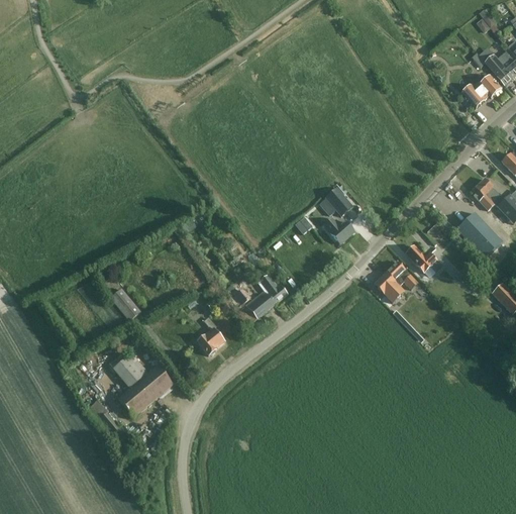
[(483,10),(479,13),(482,18),(487,14),(483,10)]
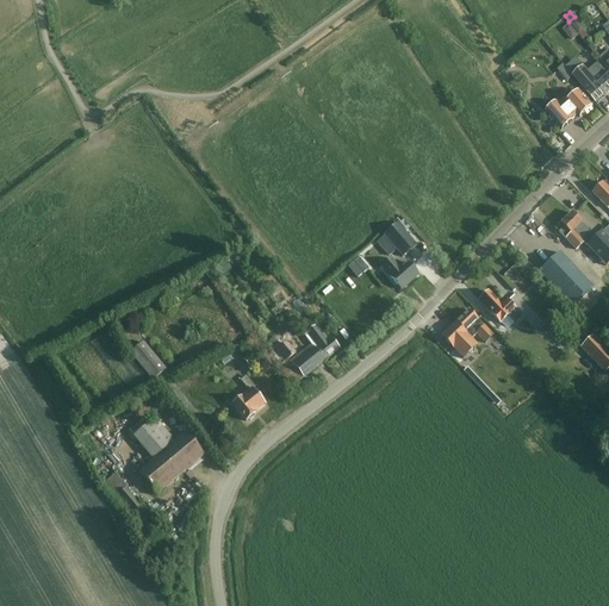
[(598,56),(600,57),(608,68),(608,51),(607,49),(598,56)]
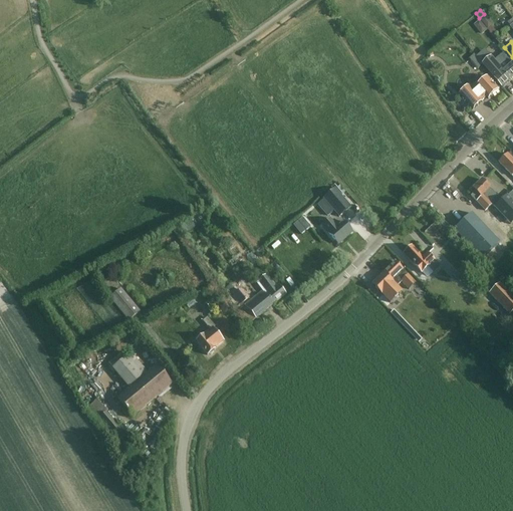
[(502,84),(512,73),(512,57),(505,48),(494,58),(491,54),(482,61),(485,65),(486,65),(502,84)]
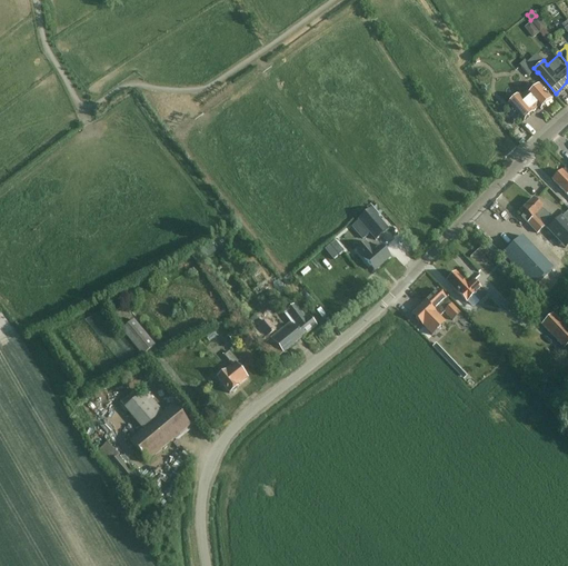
[(525,58),(519,62),(524,68),(529,63),(525,58)]
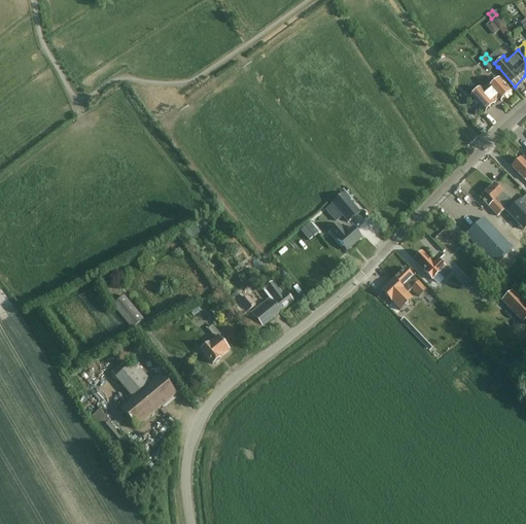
[(481,85),(470,94),(485,110),(494,102),(493,101),(498,97),(500,99),(511,90),(500,76),(493,82),(489,86),(484,91),(481,85)]
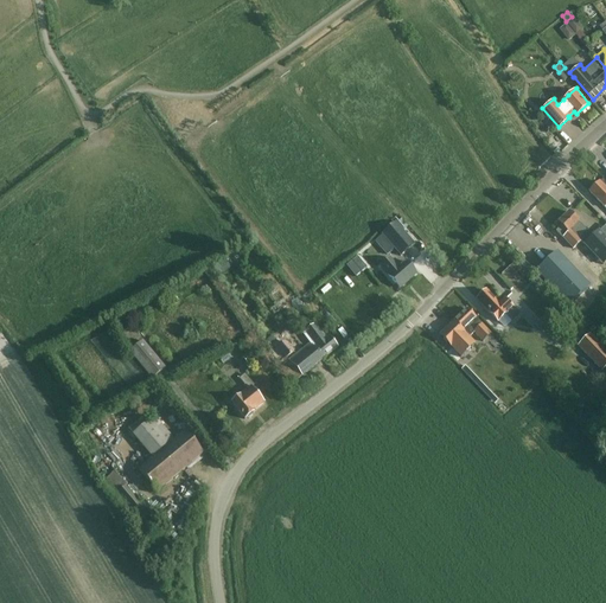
[(605,186),(598,179),(588,190),(605,207),(605,186)]
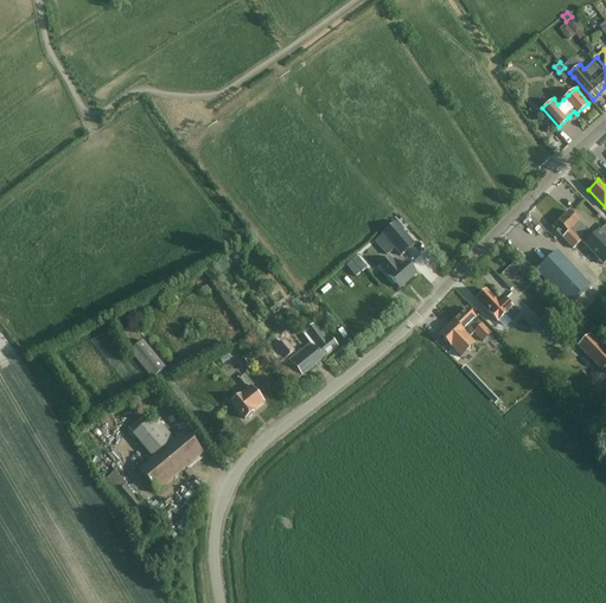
[(586,229),(578,219),(568,209),(556,220),(560,224),(555,229),(572,247),(580,238),(579,237),(586,229)]
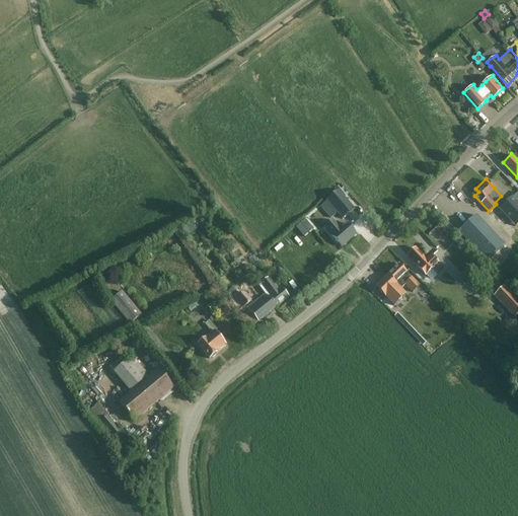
[(326,199),(319,204),(329,216),(336,211),(342,217),(353,207),(338,188),(325,198),(326,199)]
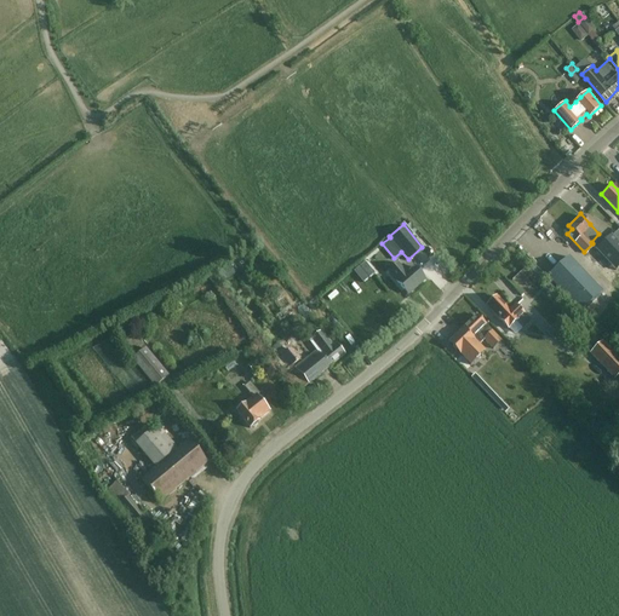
[(599,234),(591,242),(592,243),(615,268),(618,263),(618,241),(612,234),(611,232),(605,239),(599,234)]
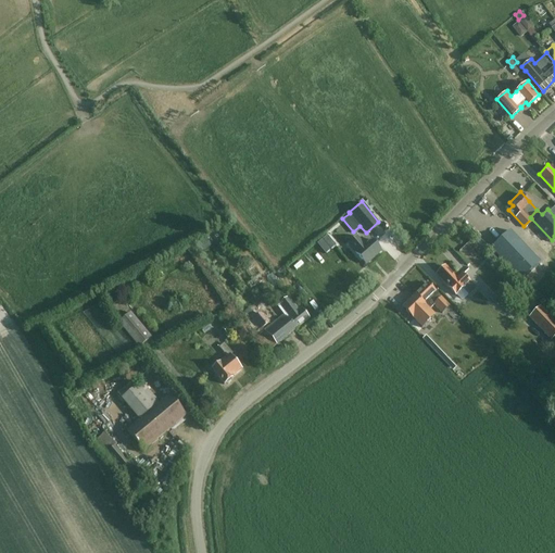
[(508,228),(490,247),(493,250),(499,255),(520,278),(527,272),(539,261),(508,228)]
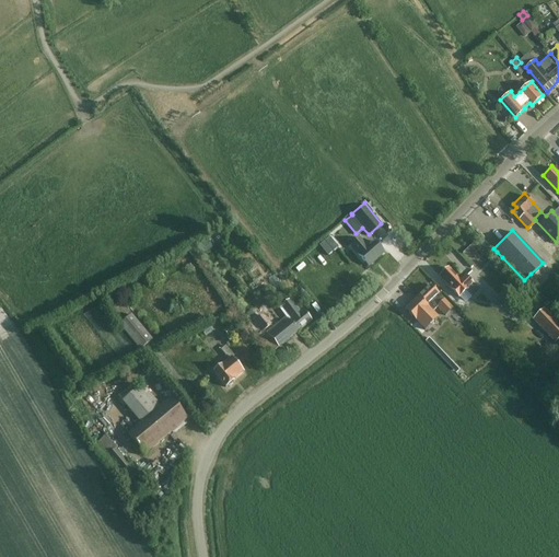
[(328,235),(318,243),(327,254),(337,245),(328,235)]
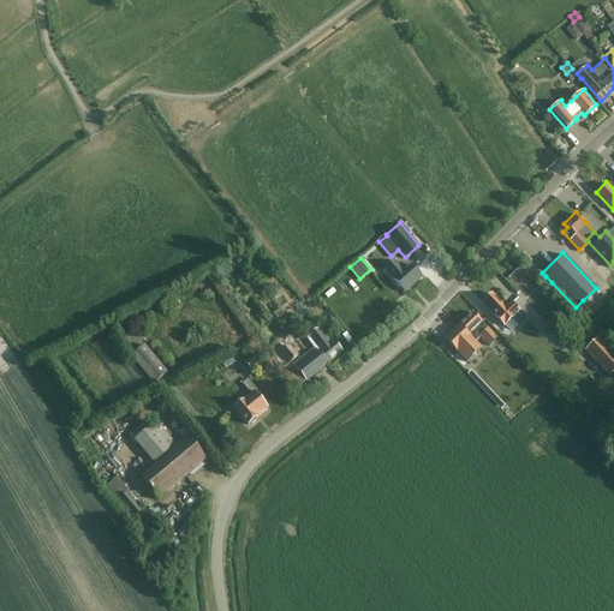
[(404,289),(421,274),(410,262),(404,268),(394,258),(385,267),(404,289)]
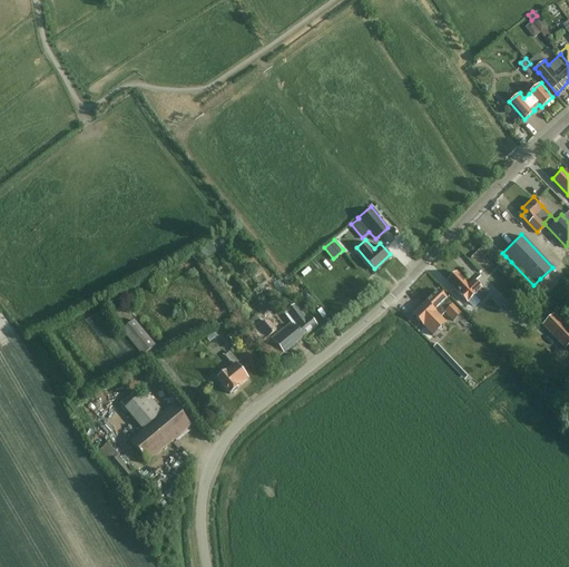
[(211,243),(202,248),(207,256),(216,251),(211,243)]
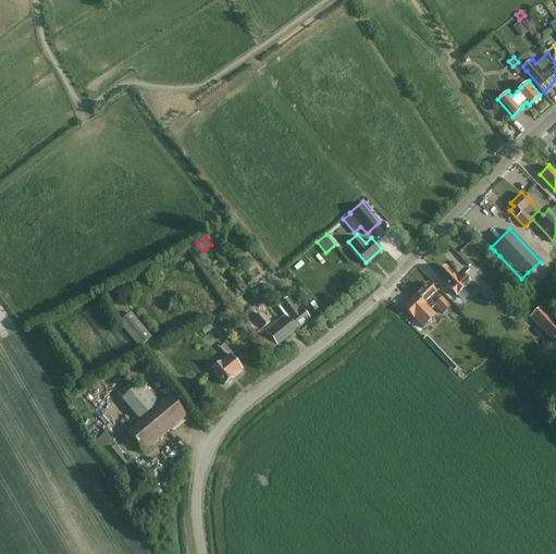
[(487,256),(494,262),(499,256),(494,250),(487,256)]
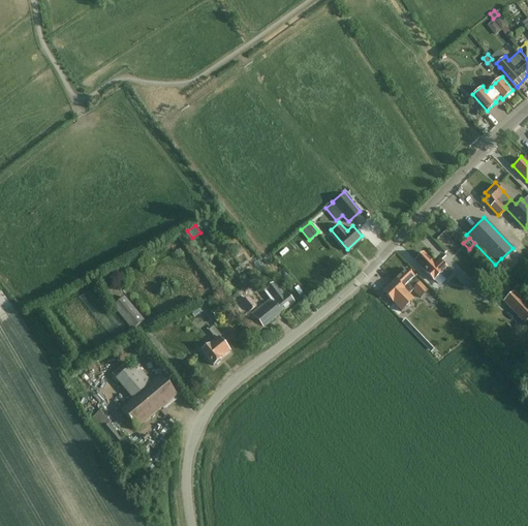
[(423,250),(413,258),(418,264),(417,265),(425,272),(426,272),(432,278),(439,272),(445,278),(452,272),(439,258),(434,263),(423,250)]
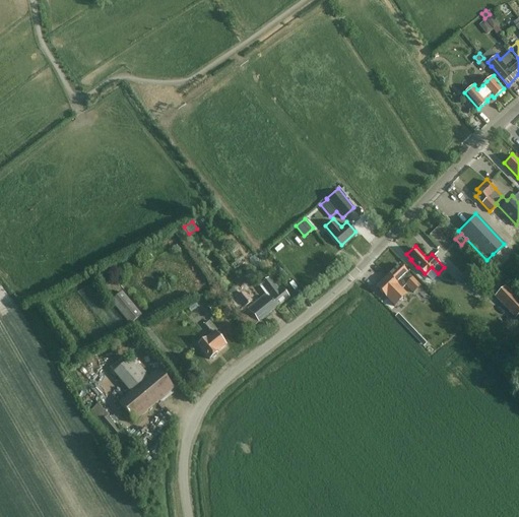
[(493,254),(487,260),(494,268),(501,262),(493,254)]
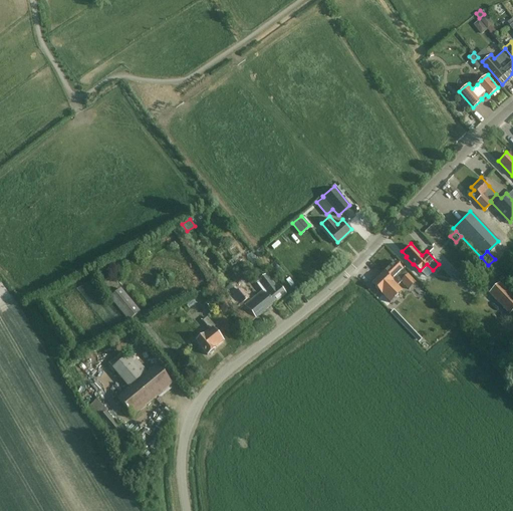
[(382,270),(371,281),(390,300),(402,288),(397,283),(401,279),(408,287),(415,280),(407,272),(402,267),(394,259),(382,270)]
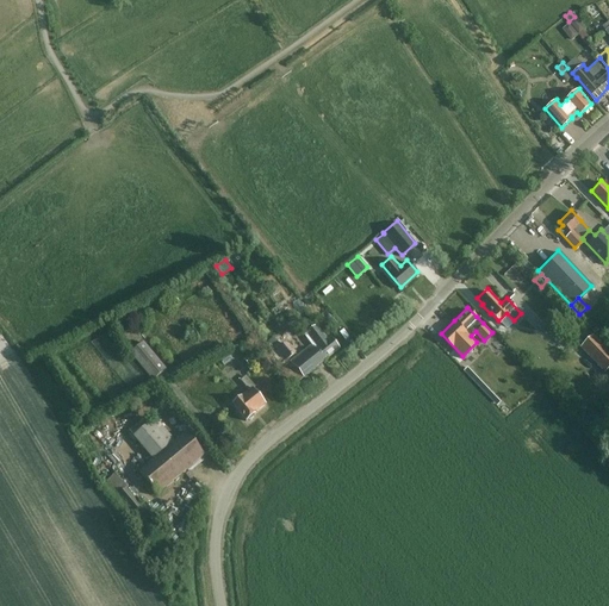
[(592,323),(598,318),(588,307),(583,312),(592,323)]
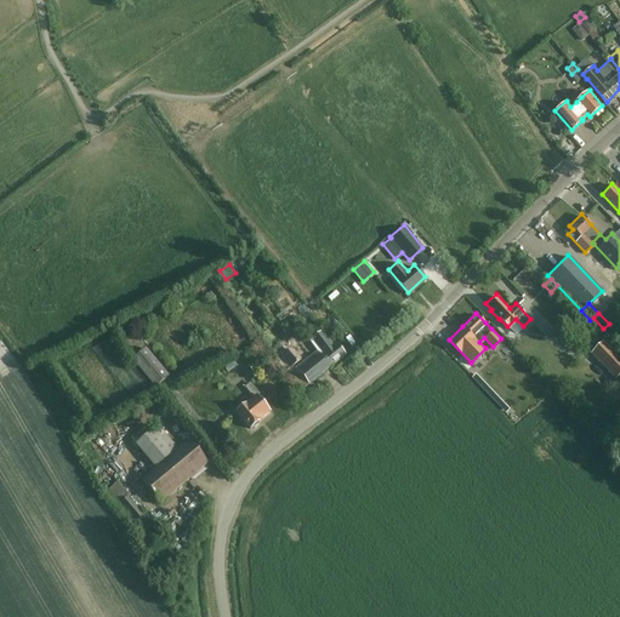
[(333,346),(320,330),(310,340),(317,349),(295,366),(301,373),(308,382),(345,353),(336,343),(333,346)]
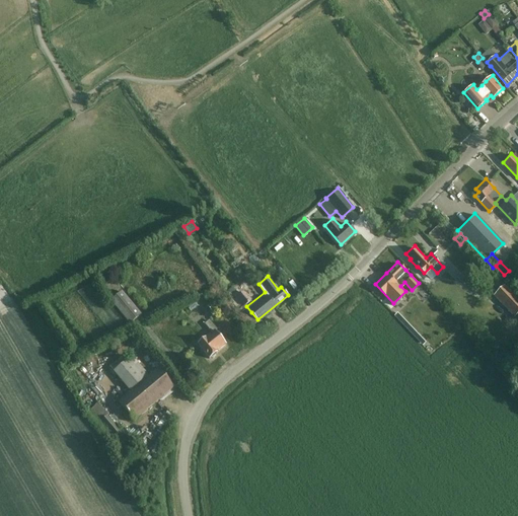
[(456,283),(445,289),(452,300),(463,293),(456,283)]
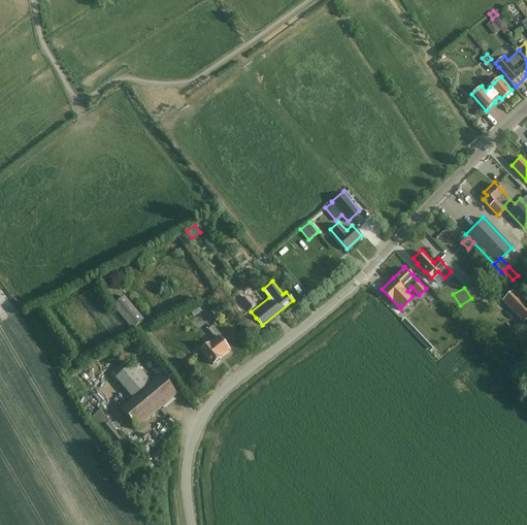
[(526,304),(513,289),(501,299),(522,321),(526,316),(526,304)]
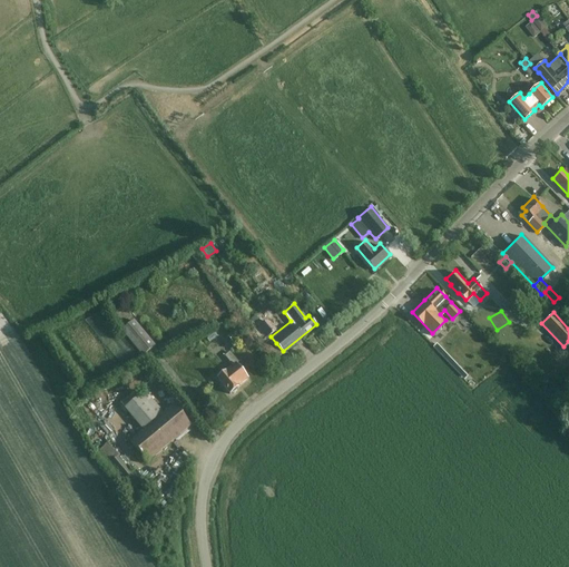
[(120,328),(141,353),(154,343),(133,318),(120,328)]
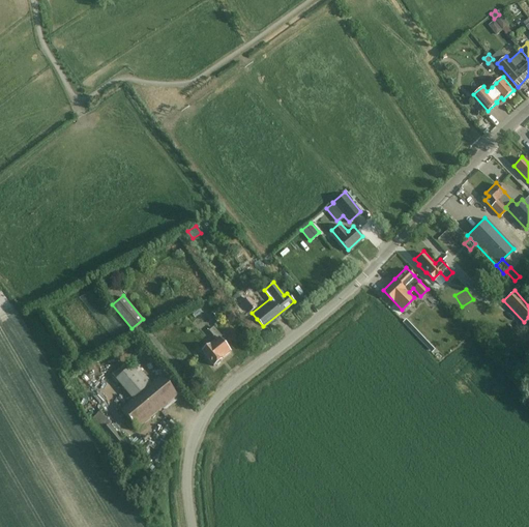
[(241,300),(248,311),(256,305),(248,295),(241,300)]
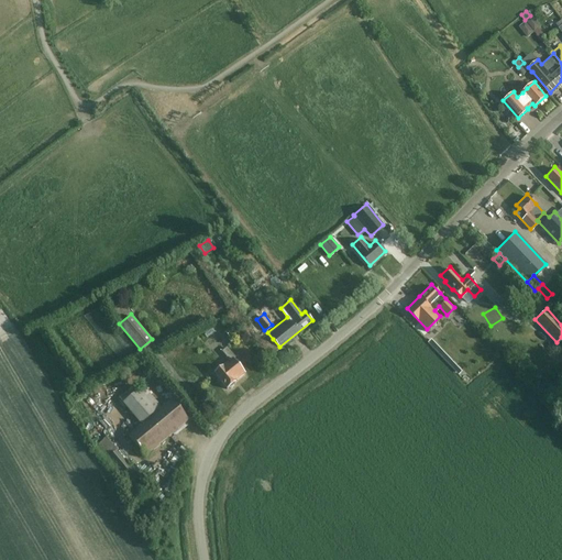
[(451,315),(445,320),(453,327),(458,322),(451,315)]
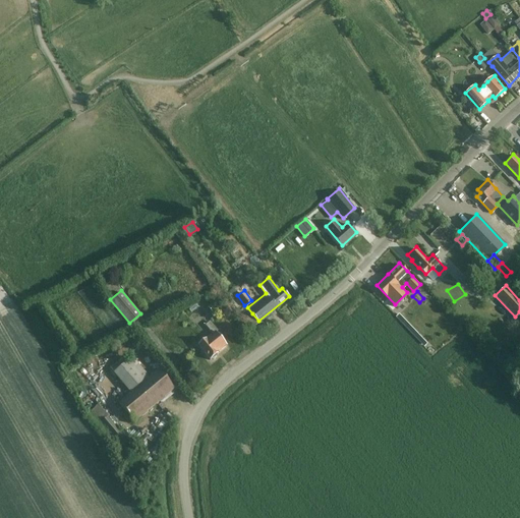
[(212,310),(220,303),(215,297),(207,305),(212,310)]
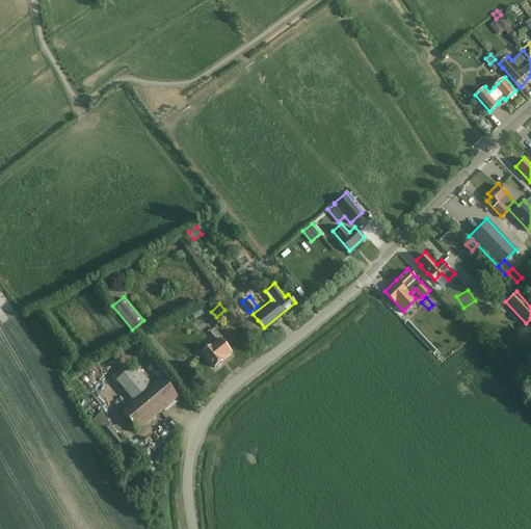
[(256,334),(264,327),(258,320),(253,314),(244,320),(256,334)]
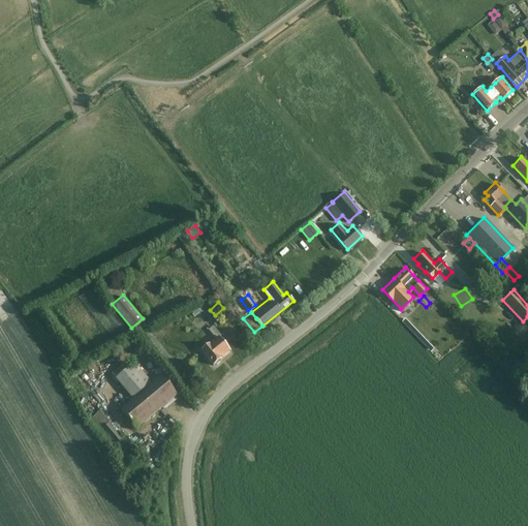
[(219,358),(220,357),(229,349),(218,336),(220,334),(212,325),(208,328),(215,337),(200,349),(212,364),(213,363),(216,363),(219,361),(219,358)]
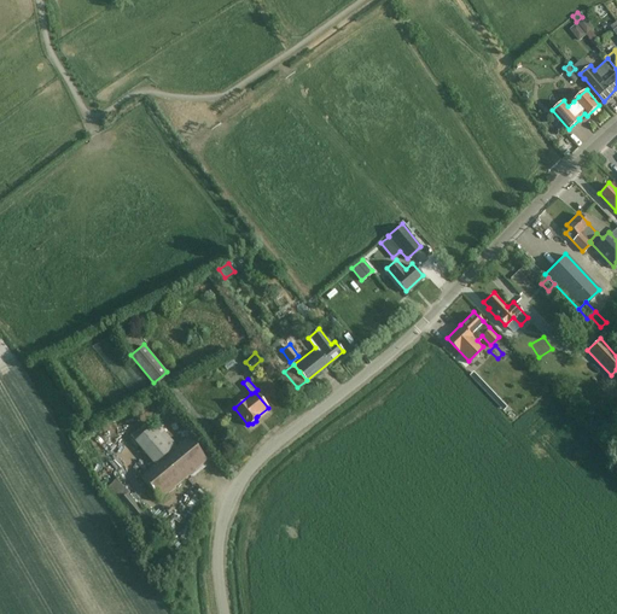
[(158,498),(205,458),(187,437),(176,445),(156,421),(151,426),(146,420),(129,434),(153,463),(139,475),(158,498)]
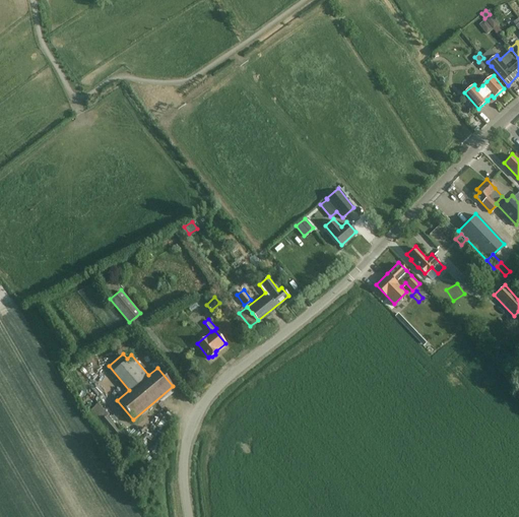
[(124,435),(107,414),(107,413),(98,402),(85,411),(95,424),(114,444),(124,435)]
